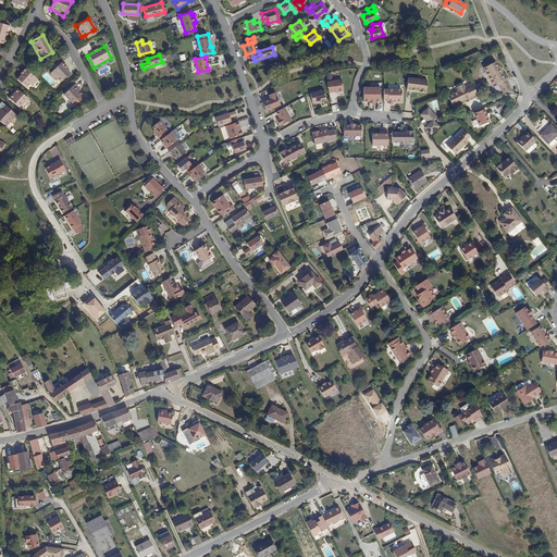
[(498,83),(503,94),(508,91),(512,93),(507,78),(505,79),(497,61),(485,66),(494,85),(498,83)]
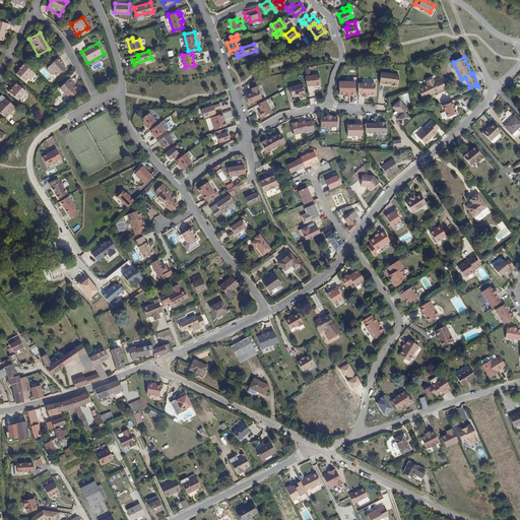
[(46,69),(55,79),(65,69),(56,59),(55,60),(54,59),(48,64),(49,66),(46,69)]
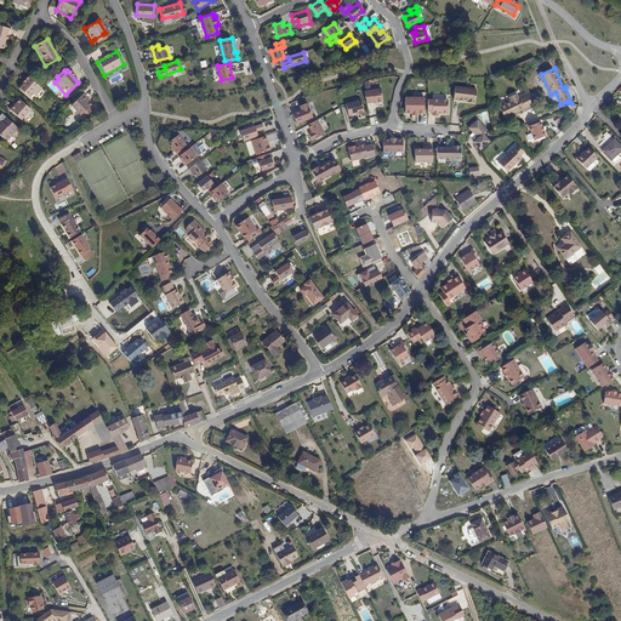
[(27,78),(17,89),(29,100),(40,89),(27,78)]
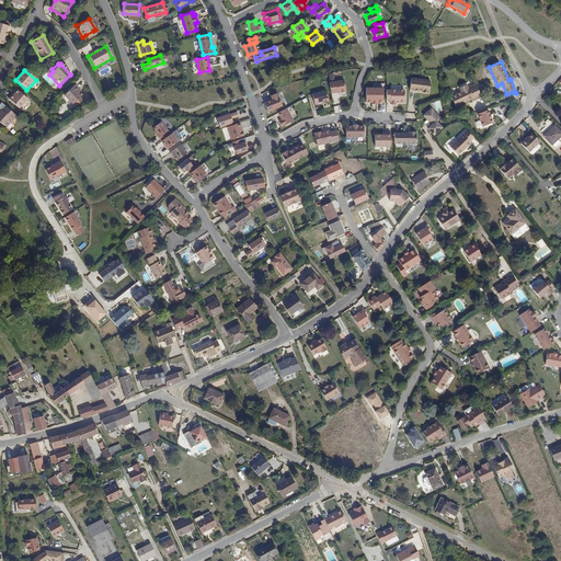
[(410,79),(409,91),(427,93),(428,81),(410,79)]
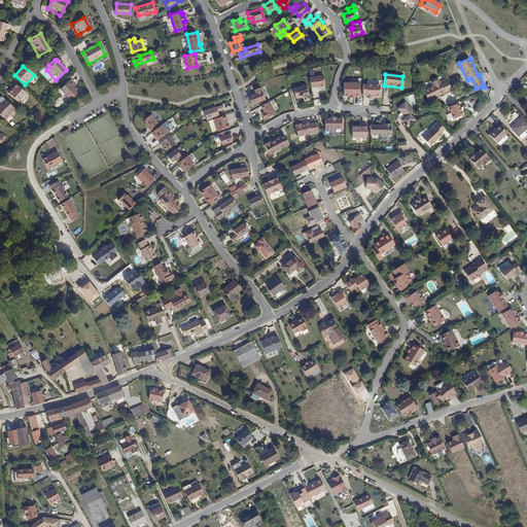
[(309,77),(310,88),(323,86),(322,76),(309,77)]
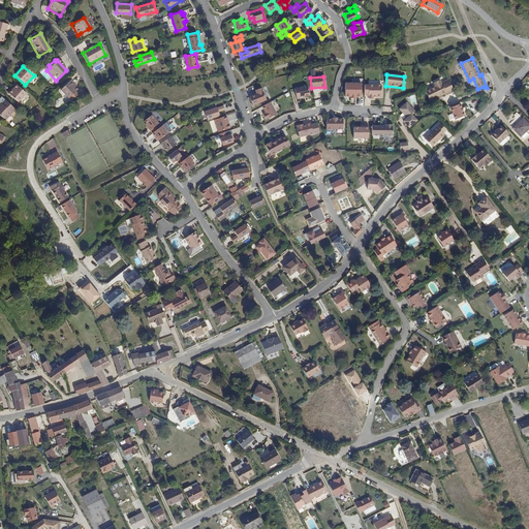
[(425,91),(430,103),(454,92),(447,80),(441,82),(440,80),(432,83),(434,87),(425,91)]
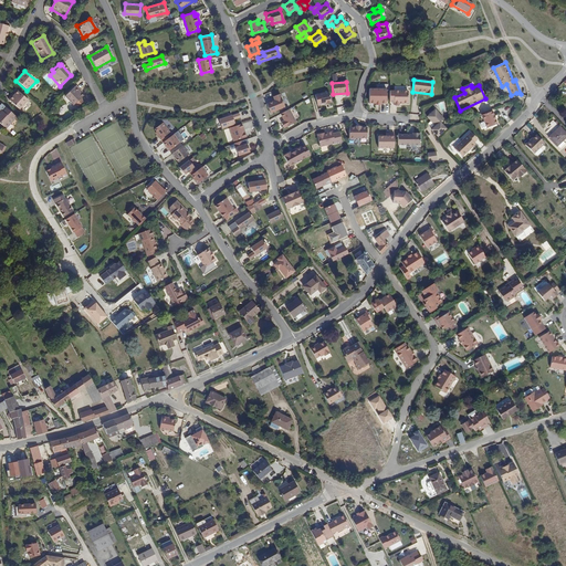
[(74,86),(62,97),(73,106),(74,105),(81,100),(83,97),(74,86)]
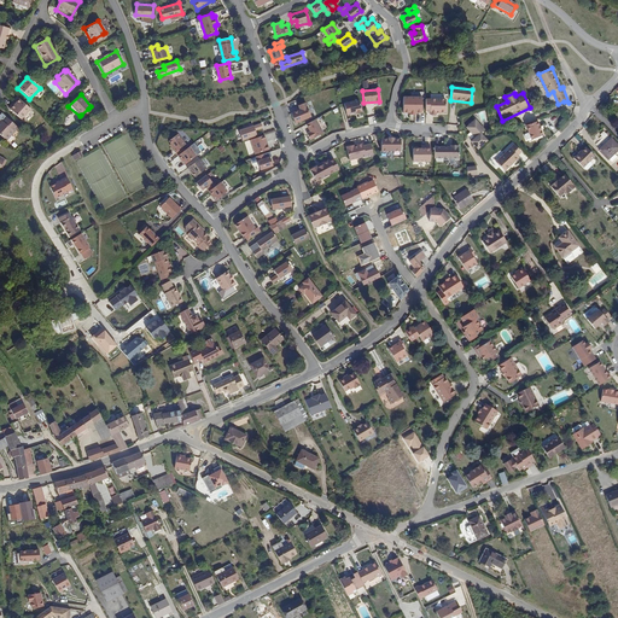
[(402,98),(402,111),(408,111),(408,114),(413,114),(413,112),(420,112),(421,98),(415,98),(414,97),(410,97),(408,98),(402,98)]
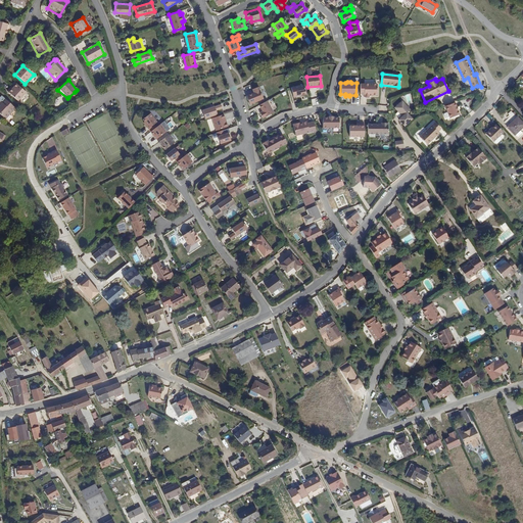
[(6,92),(16,102),(26,94),(14,84),(6,92)]
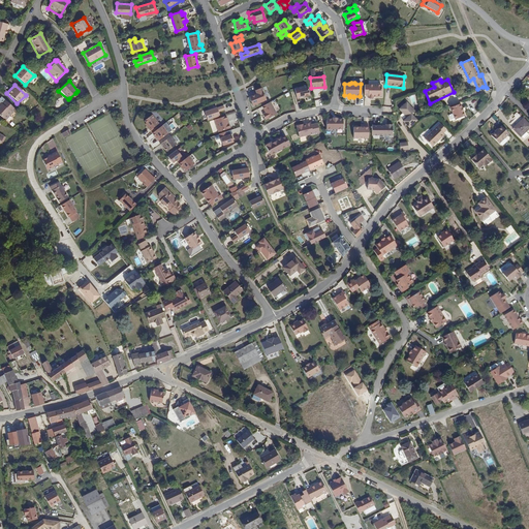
[(293,88),(297,98),(304,96),(304,97),(309,95),(307,85),(293,88)]
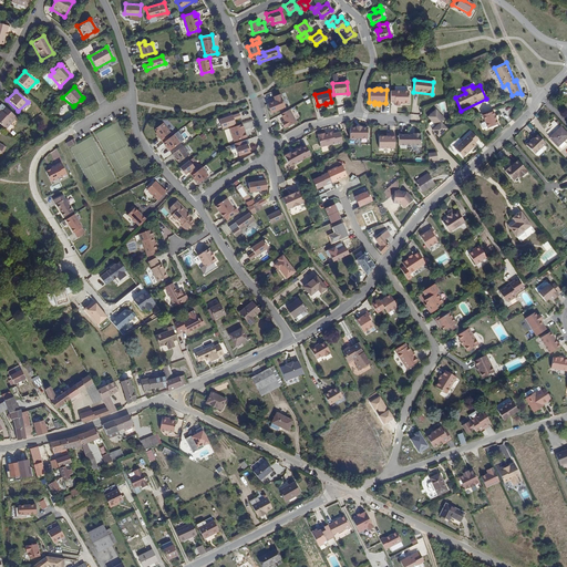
[(390,91),(390,102),(393,102),(393,105),(400,105),(400,103),(408,103),(408,91),(390,91)]
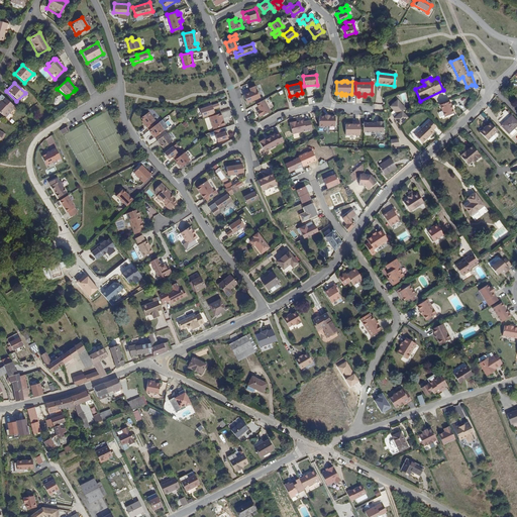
[(250,91),(243,94),(246,102),(260,97),(255,86),(249,88),(250,91)]
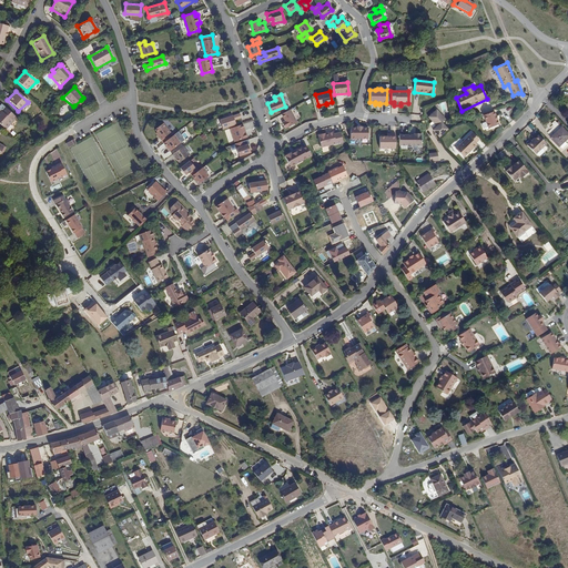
[(0,110),(0,125),(4,131),(17,119),(3,107),(0,110)]
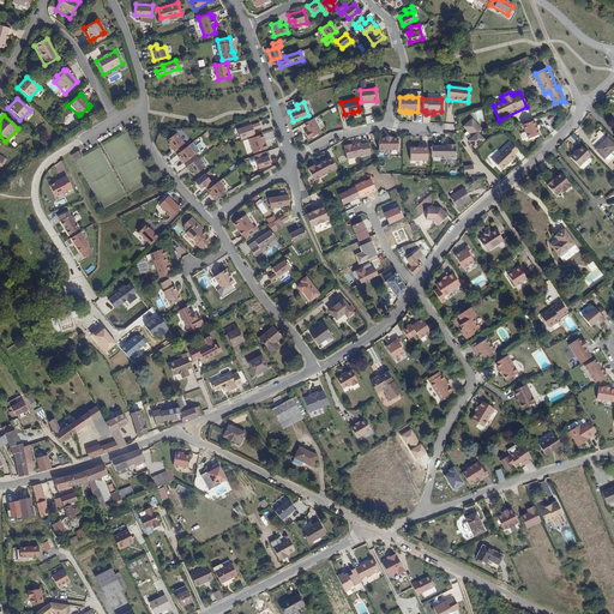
[(474,148),(483,139),(477,132),(481,128),(471,118),(463,125),(473,136),(468,140),(474,148)]
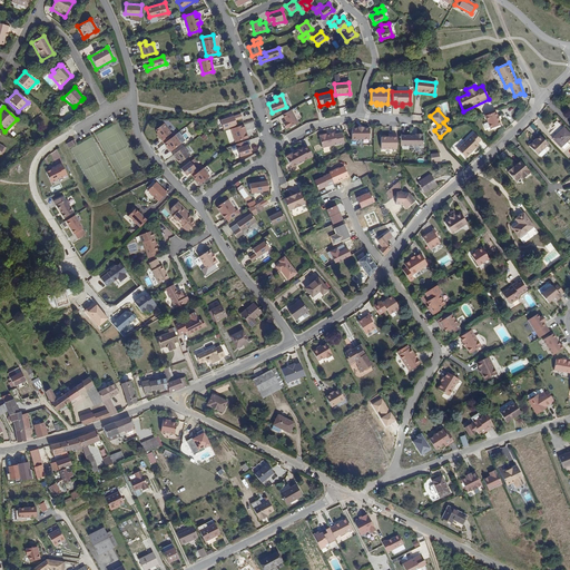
[(283,124),(285,128),(297,121),(291,110),(282,115),(285,121),(283,124)]
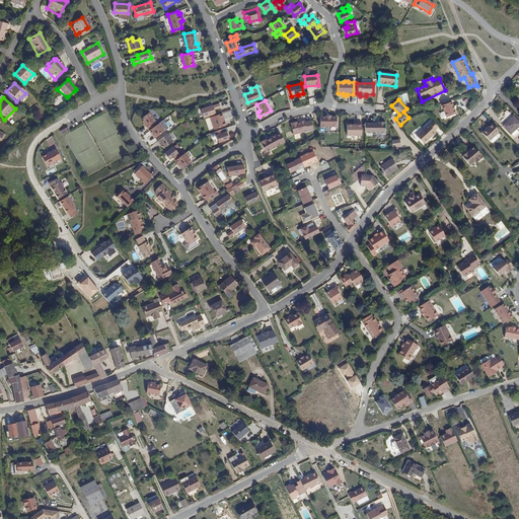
[(440,106),(445,118),(455,114),(451,102),(440,106)]
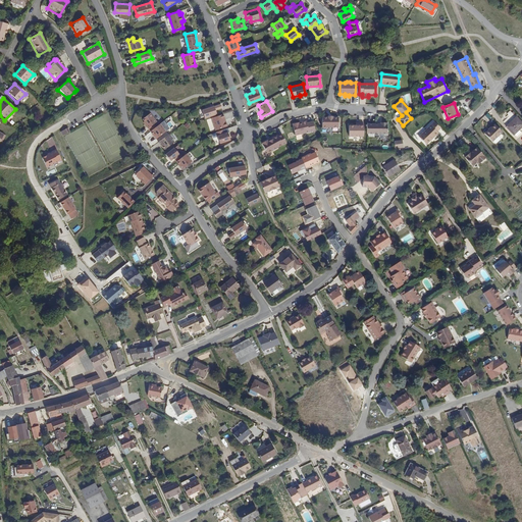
[(202,110),(204,117),(216,113),(215,110),(221,108),(220,104),(202,110)]
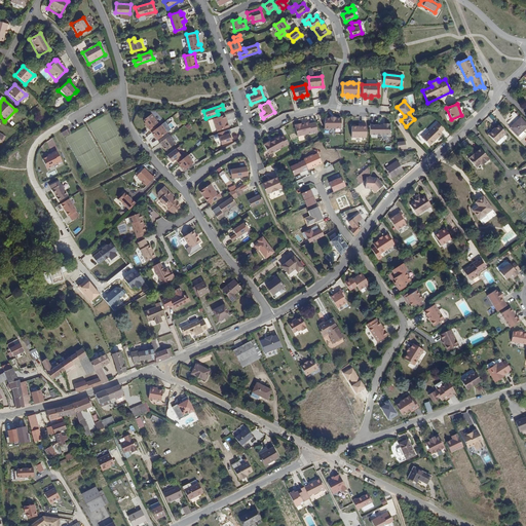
[(143,119),(151,132),(156,127),(153,124),(157,121),(151,113),(143,119)]
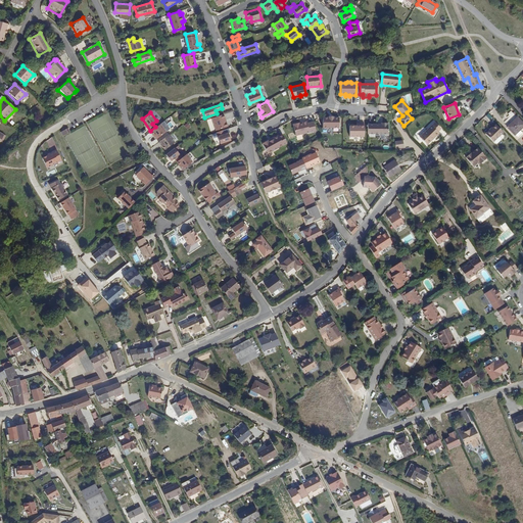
[(211,117),(216,129),(227,126),(223,113),(211,117)]
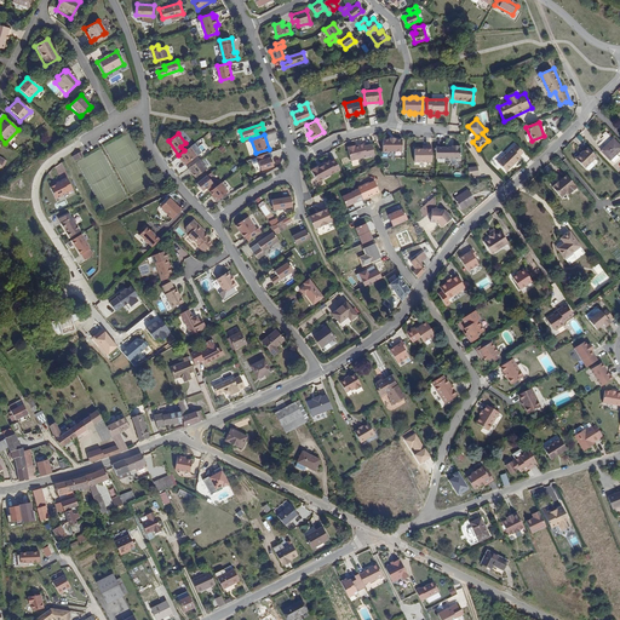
[(382,139),(382,150),(401,150),(401,139),(382,139)]
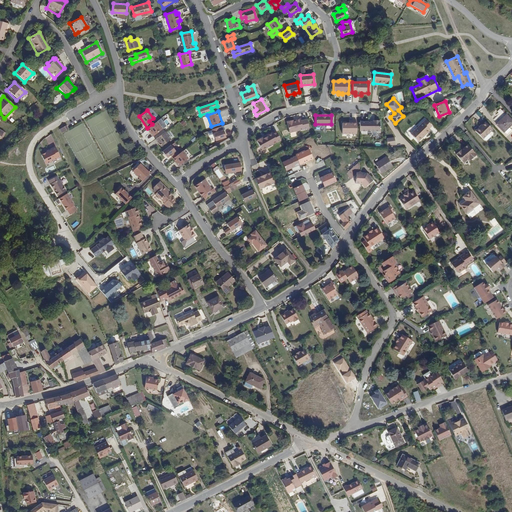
[(495,124),(503,133),(511,125),(511,121),(506,115),(495,124)]
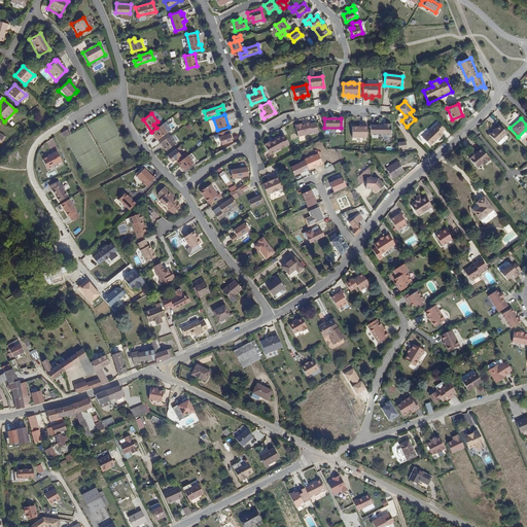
[(294,125),(299,141),(305,140),(304,136),(318,133),(315,121),(309,124),(308,121),(294,125)]
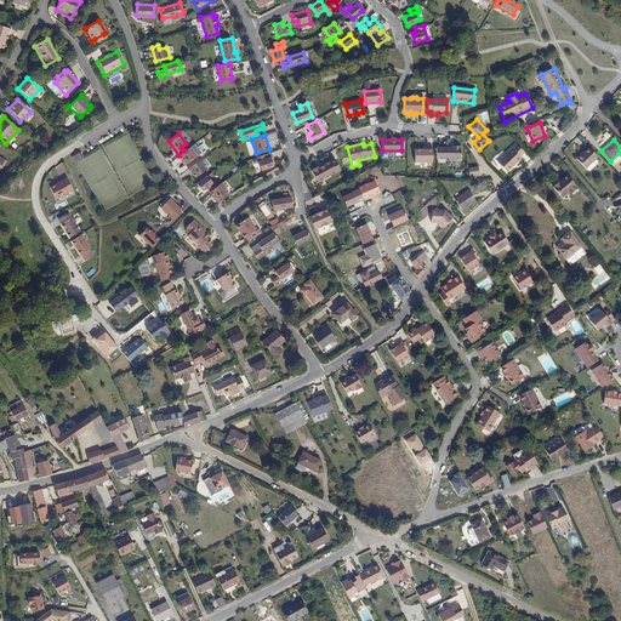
[(414,149),(414,161),(432,161),(432,146),(422,144),(422,149),(414,149)]
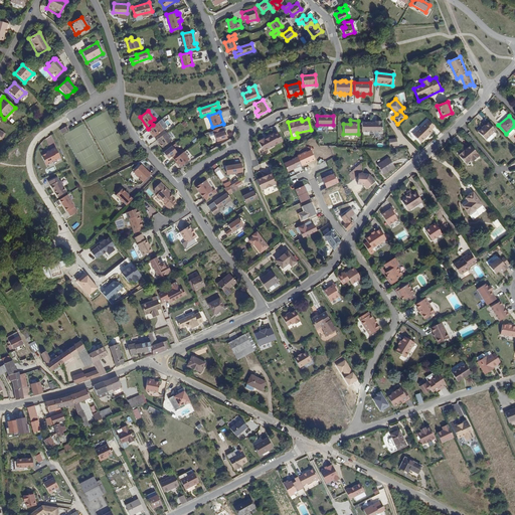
[(362,122),(361,131),(381,132),(382,121),(374,121),(374,122),(362,122)]
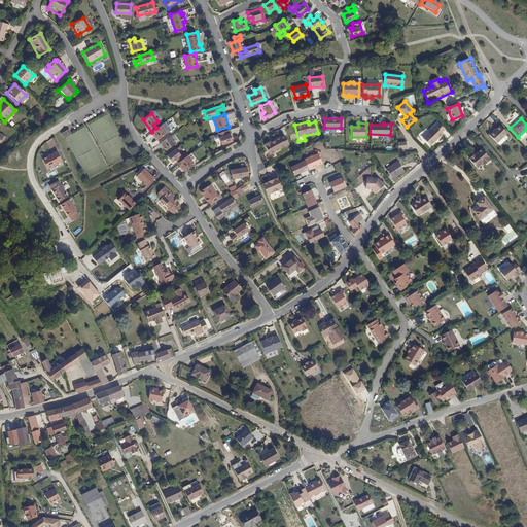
[(422,139),(430,147),(442,135),(441,134),(444,131),(436,124),(422,139)]
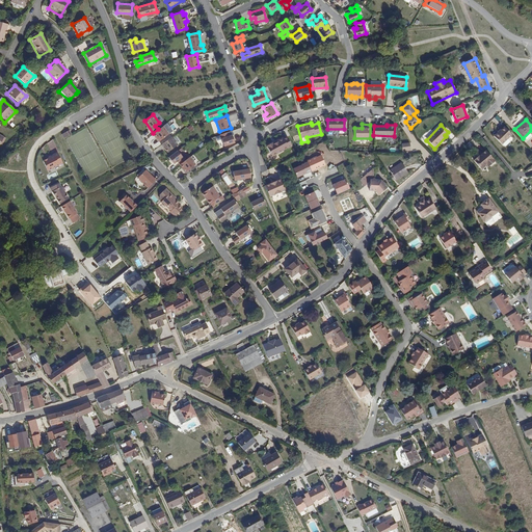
[(153,133),(158,140),(168,133),(163,126),(158,129),(153,133)]
